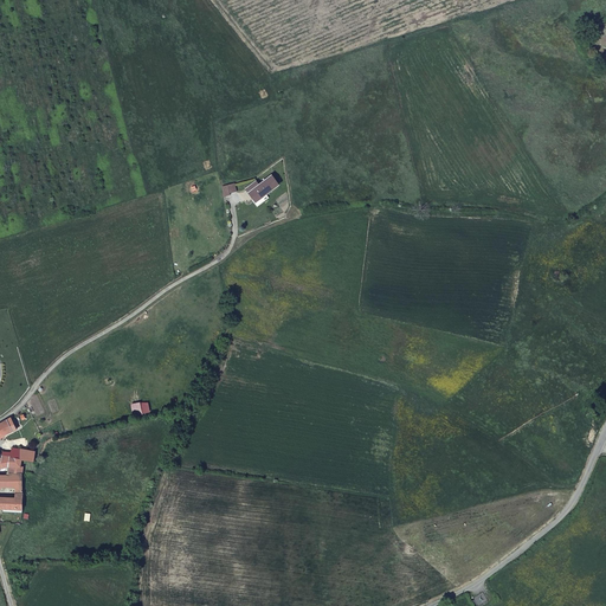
[(250,193),(258,202),(281,186),(274,175),(260,184),(258,180),(250,186),(252,191),(250,193)]
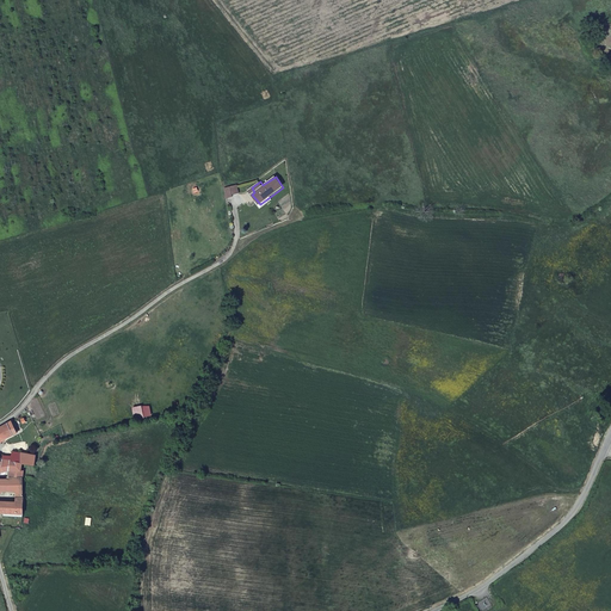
[(0,442),(14,436),(8,425),(0,429),(0,442)]
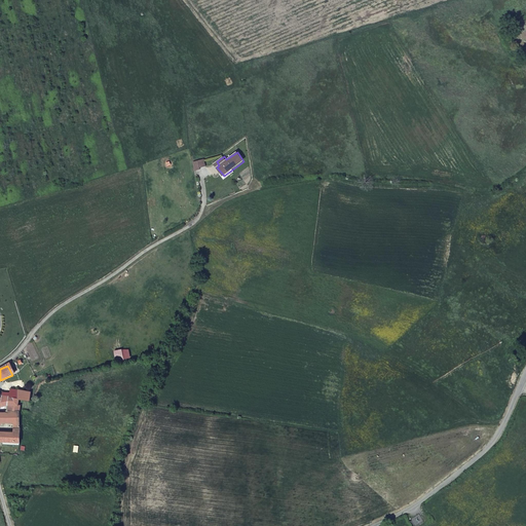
[(20,376),(19,377),(22,388),(28,385),(24,375),(20,376)]
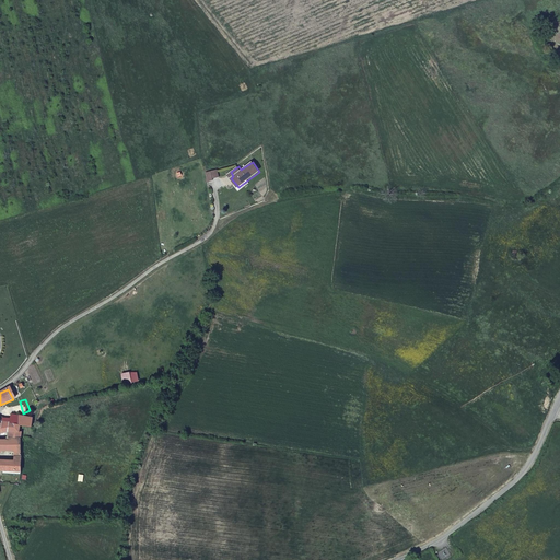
[(11,418),(10,423),(10,424),(20,426),(21,416),(18,415),(12,413),(11,418)]
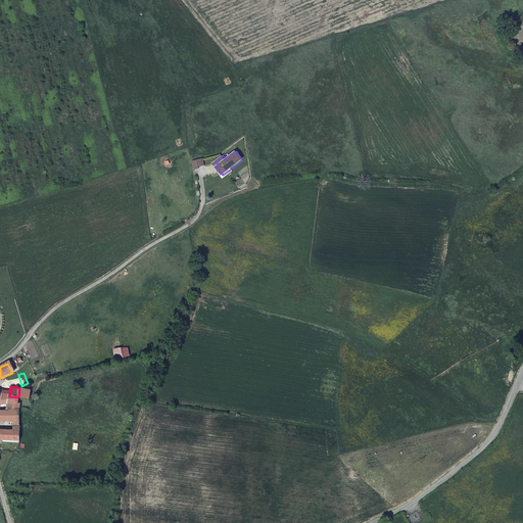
[(19,388),(18,397),(21,397),(32,397),(32,390),(19,388)]
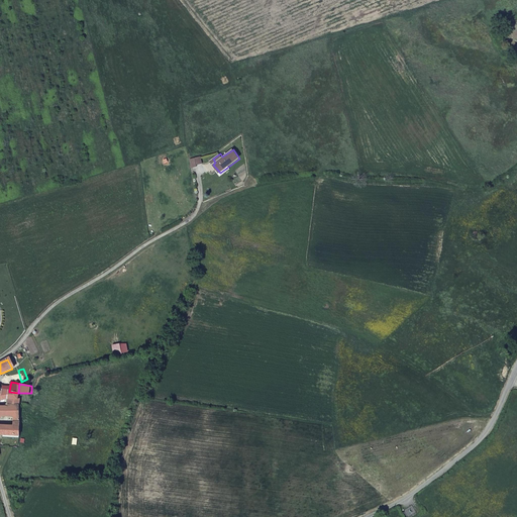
[(0,390),(0,399),(4,400),(9,399),(9,404),(20,404),(21,399),(20,398),(21,393),(18,393),(9,392),(9,391),(3,390),(0,390)]
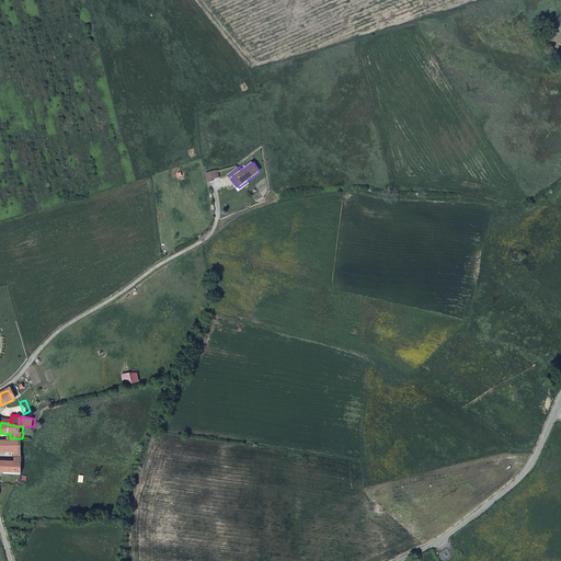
[(0,453),(3,454),(3,451),(15,453),(15,460),(0,459),(0,471),(22,472),(22,438),(10,438),(10,441),(0,439),(0,453)]
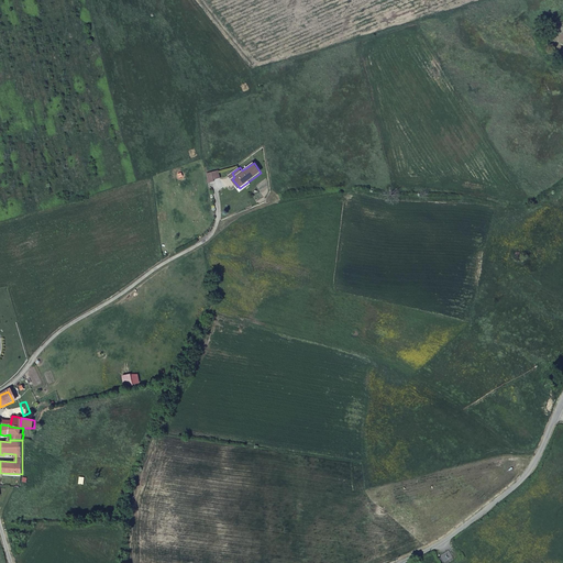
All buildings are outlined.
